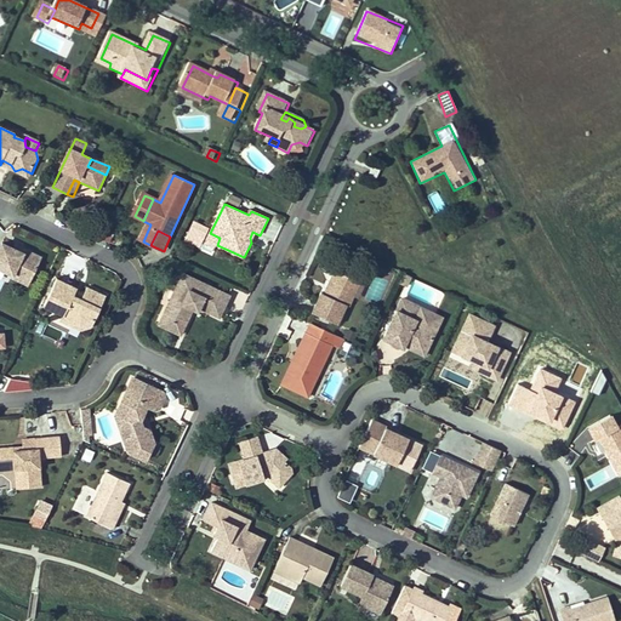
[(114,239),(101,233),(98,239),(110,244),(114,239)]
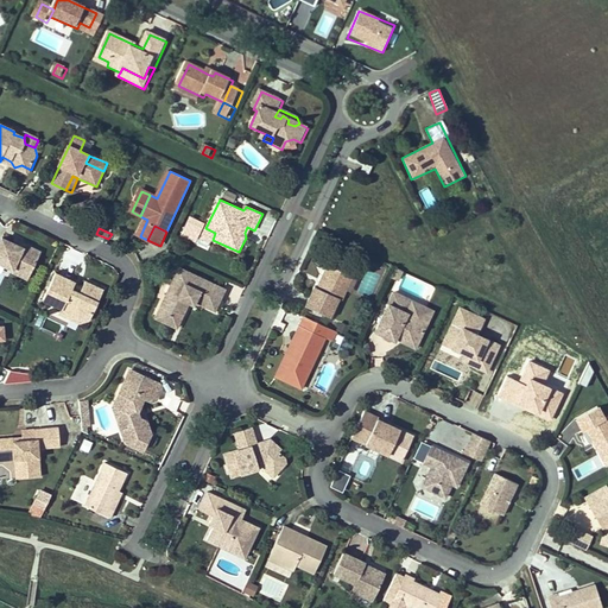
[(210,244),(213,240),(215,233),(206,228),(201,240),(210,244)]
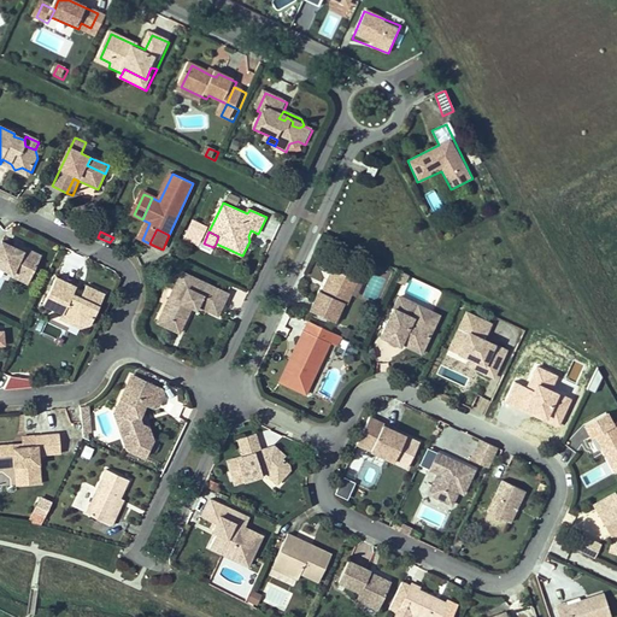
[(0,268),(16,276),(19,270),(35,277),(45,258),(27,250),(24,254),(16,250),(5,245),(1,253),(0,252),(0,268)]
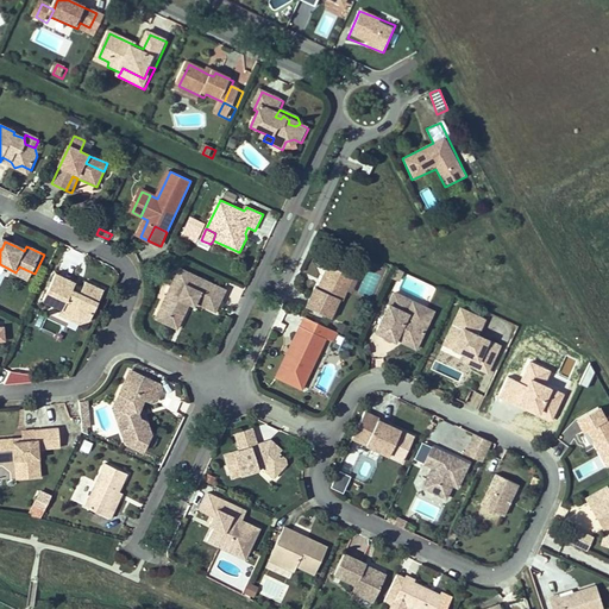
[(31,283),(35,274),(19,267),(16,272),(14,275),(31,283)]
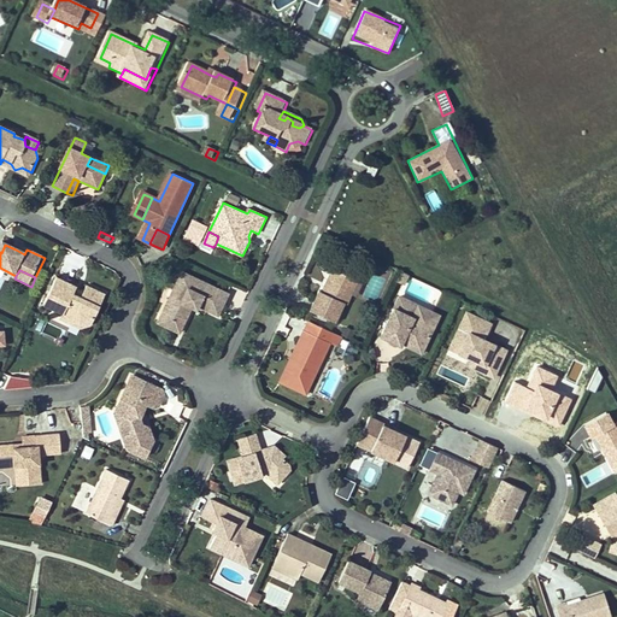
[(321,293),(311,311),(336,323),(346,305),(350,306),(353,297),(347,294),(354,280),(335,270),(323,294),(321,293)]
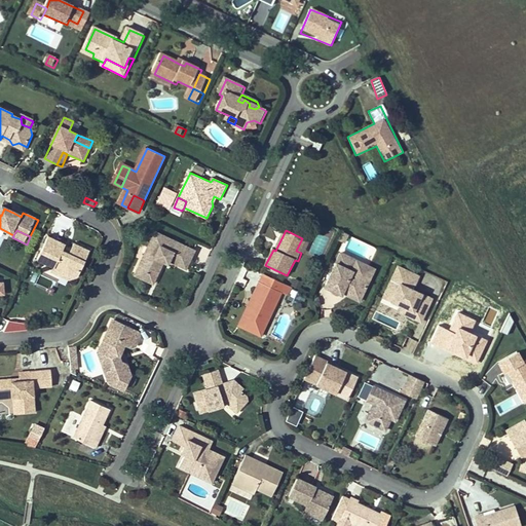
[(163,265),(165,262),(171,264),(185,271),(195,252),(155,233),(138,270),(157,279),(163,265)]
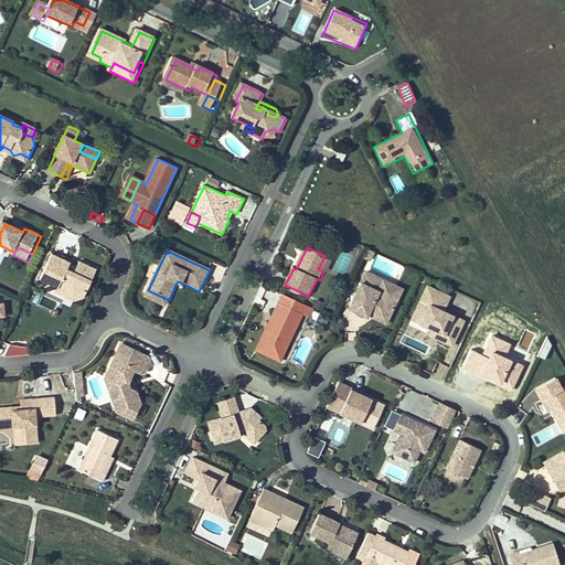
[(375,253),(370,251),(365,259),(371,262),(375,253)]
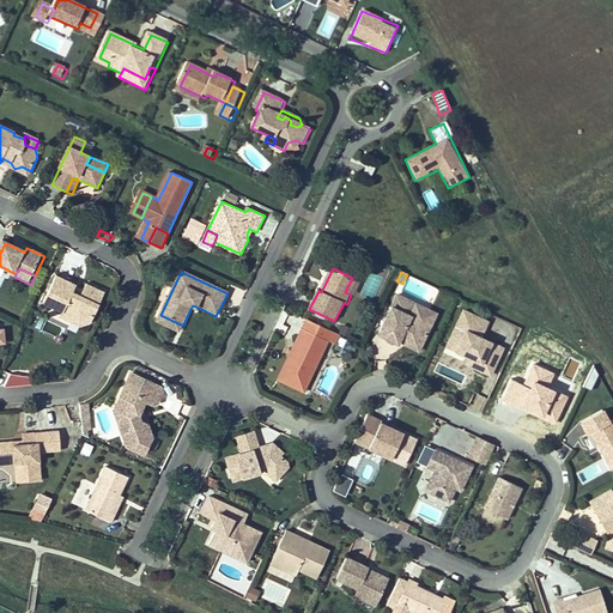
[(60,277),(46,305),(65,314),(62,320),(74,325),(77,320),(91,327),(92,326),(95,321),(92,316),(98,314),(107,295),(87,286),(85,292),(83,298),(74,293),(77,289),(78,285),(60,277)]
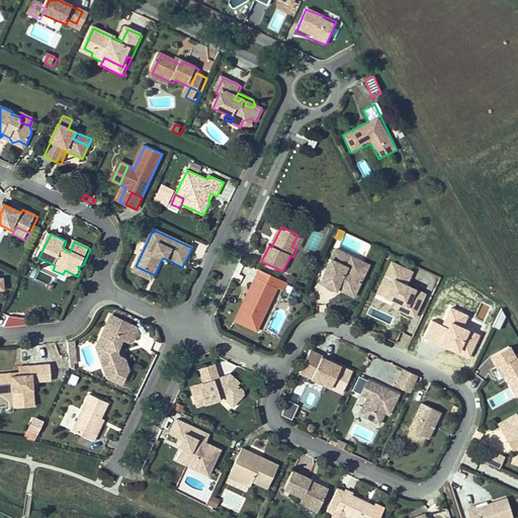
[(297,235),(291,247),(296,249),(303,237),(297,235)]
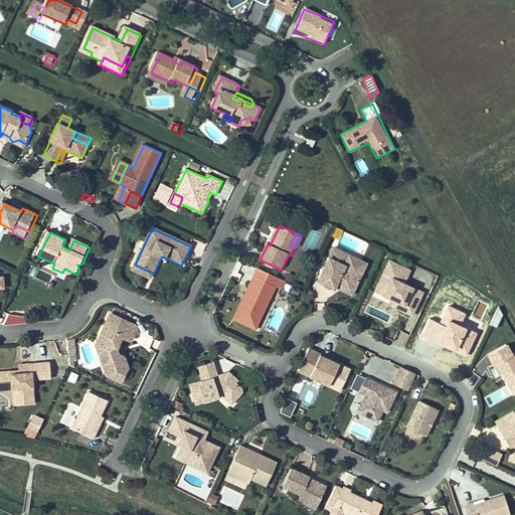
[(335,249),(331,260),(355,271),(360,262),(335,249)]
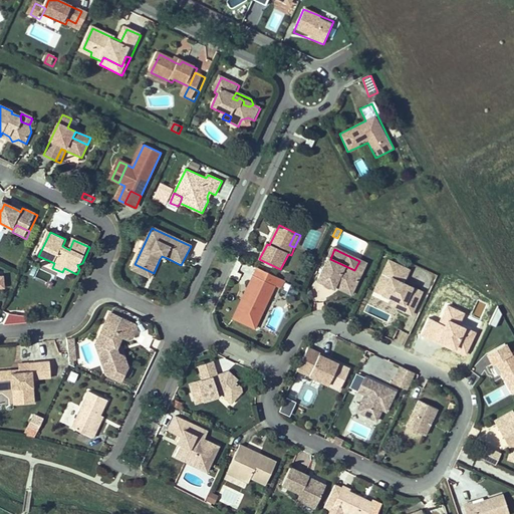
[(335,290),(336,289),(338,285),(354,293),(363,274),(330,259),(318,282),(335,290)]
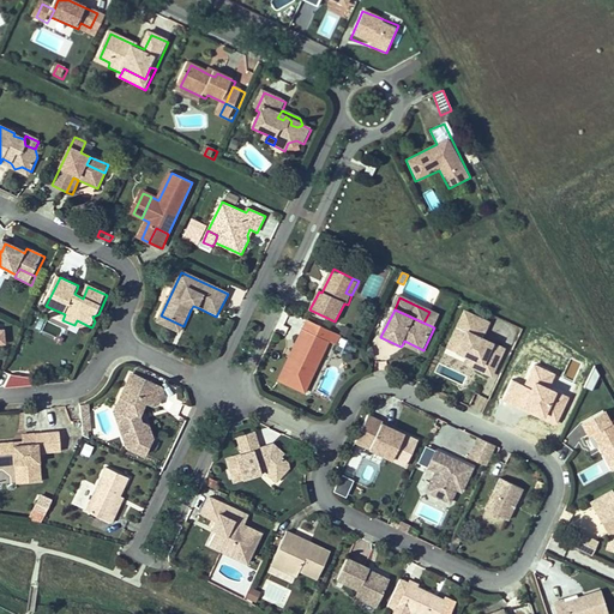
[(439,315),(429,312),(423,323),(434,327),(439,315)]
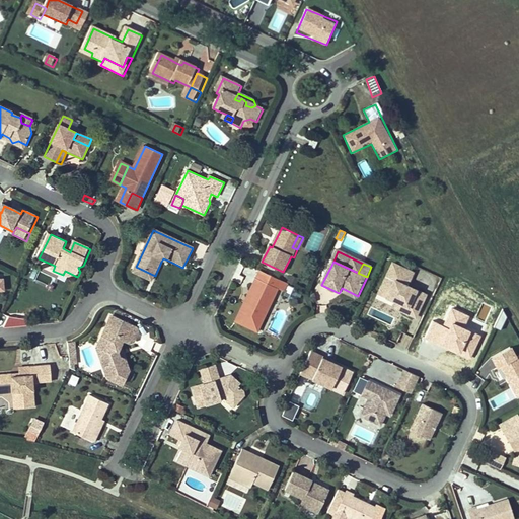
[(414,274),(394,265),(380,294),(390,299),(393,294),(399,297),(397,302),(409,307),(405,313),(417,318),(428,296),(408,287),(414,274)]
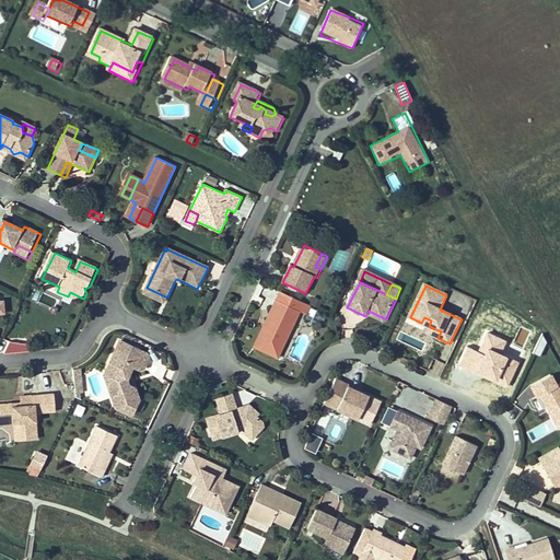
[(147,288),(143,294),(164,304),(167,298),(147,288)]
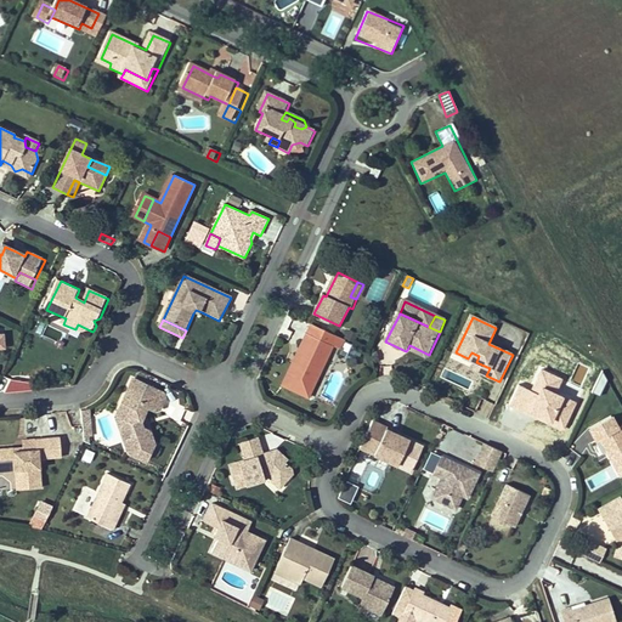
[(309,334),(284,386),(311,400),(321,379),(316,377),(327,356),(332,358),(337,348),(309,334)]
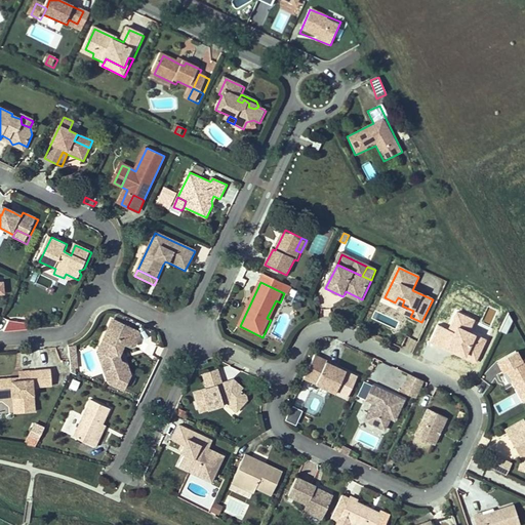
[(360,303),(362,299),(346,291),(344,295),(360,303)]
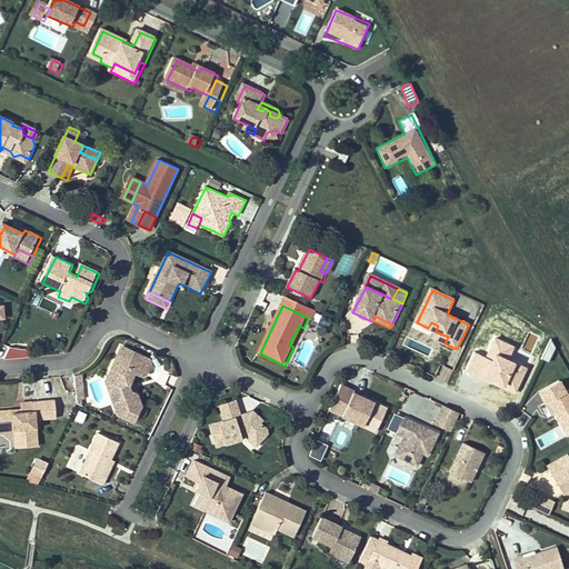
[(438,326),(431,322),(428,328),(436,331),(438,326)]
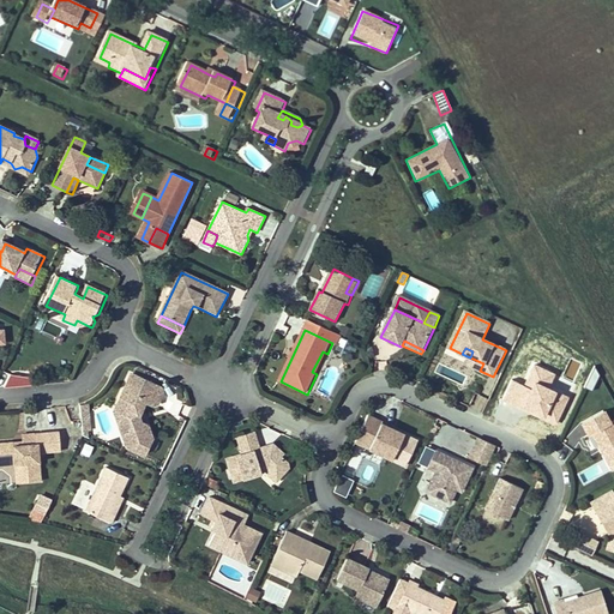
[(323,351),(312,372),(317,374),(327,354),(323,351)]
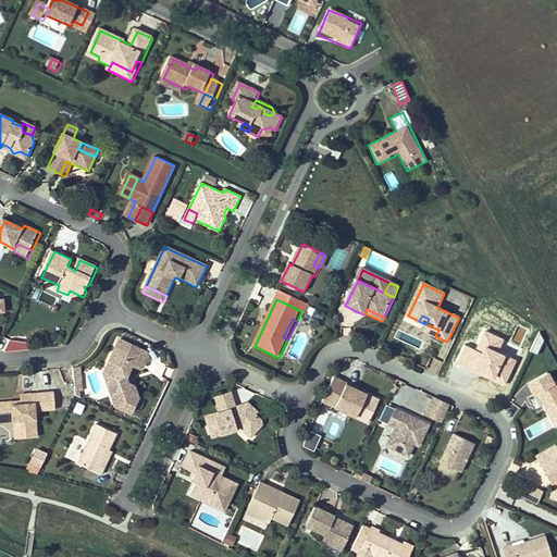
[(435,336),(438,330),(426,324),(423,331),(435,336)]
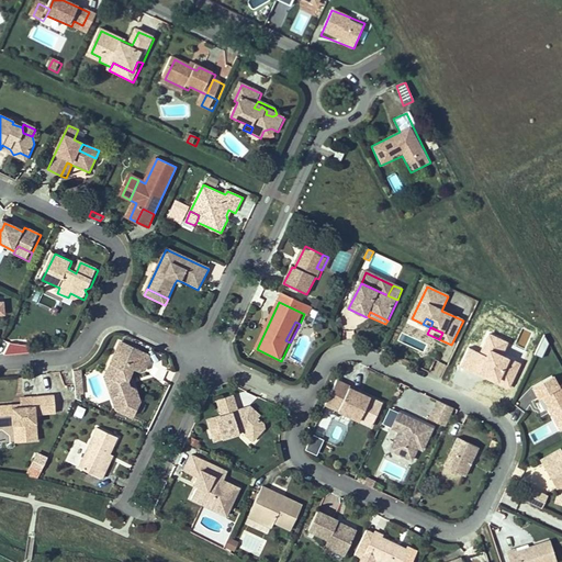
[(120,396),(114,400),(119,411),(134,418),(142,403),(138,391),(134,389),(133,389),(131,386),(128,385),(128,382),(128,380),(134,369),(139,372),(142,372),(144,372),(146,371),(147,369),(148,367),(150,362),(148,357),(124,346),(109,379),(124,386),(120,396)]
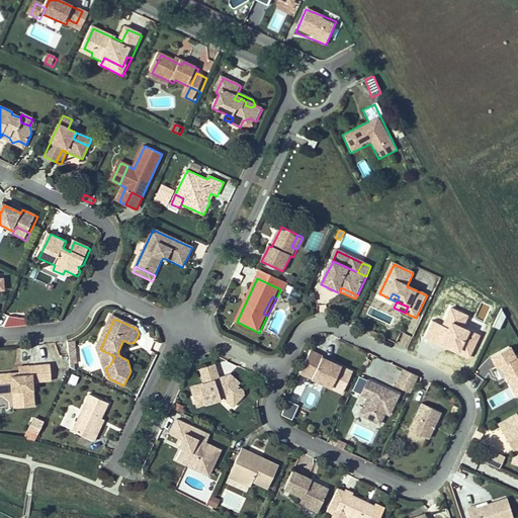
[(515,358),(508,347),(491,357),(497,368),(500,367),(517,397),(517,396),(517,358),(517,357),(515,358)]
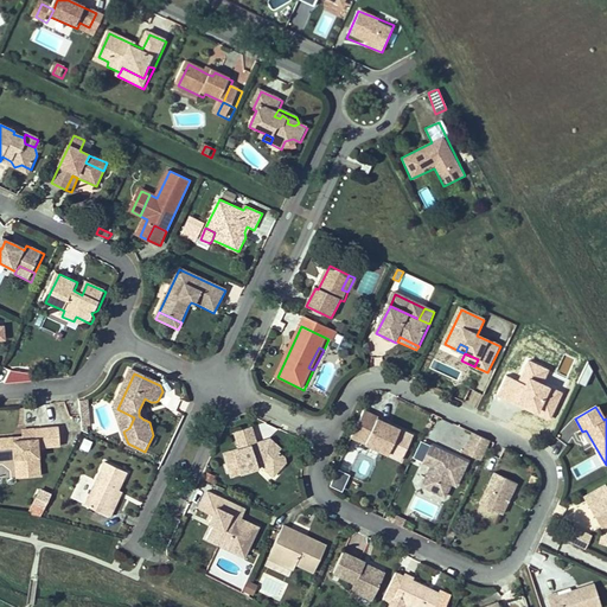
[(116,411),(123,432),(129,428),(134,417),(117,409),(116,411)]
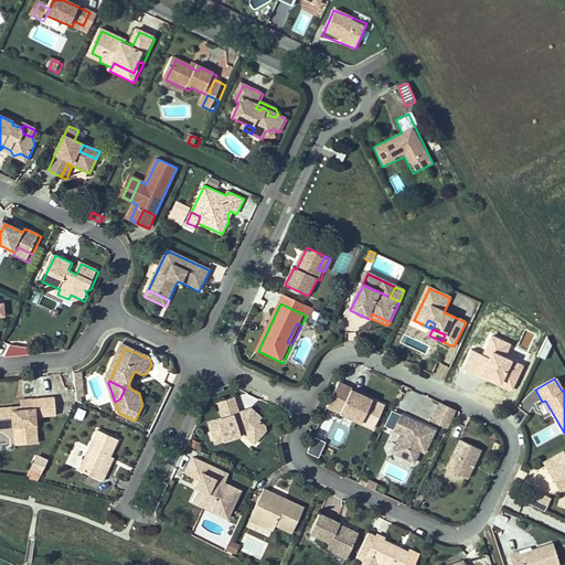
[(362,426),(373,397),(337,384),(317,437),(342,446),(351,423),(362,426)]
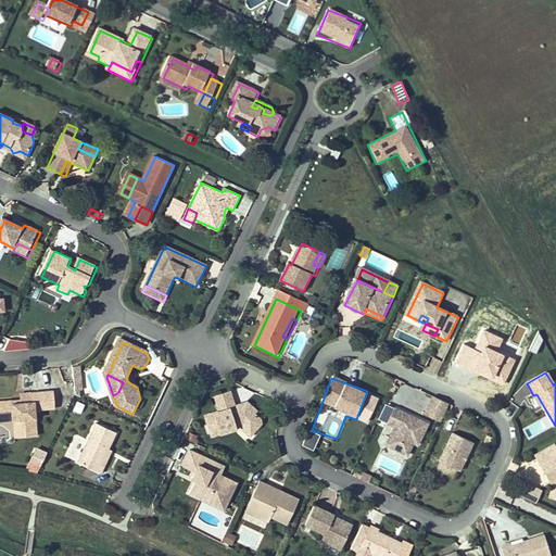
[(0,404),(0,420),(8,421),(7,417),(20,417),(22,440),(41,439),(39,413),(59,412),(58,393),(36,394),(37,405),(16,406),(16,403),(0,404)]
